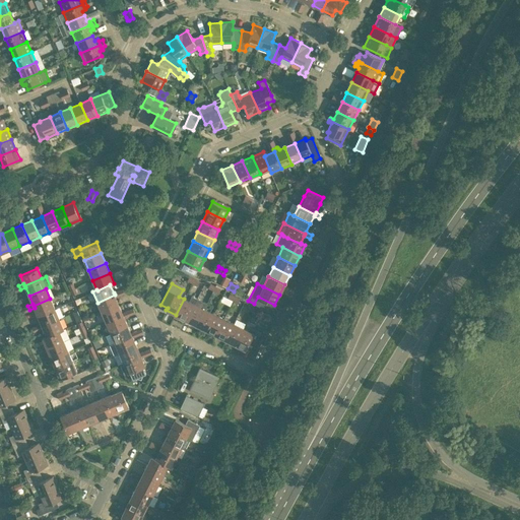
[(115,295),(98,303),(102,312),(119,305),(115,298),(121,295),(119,290),(114,293),(115,295)]
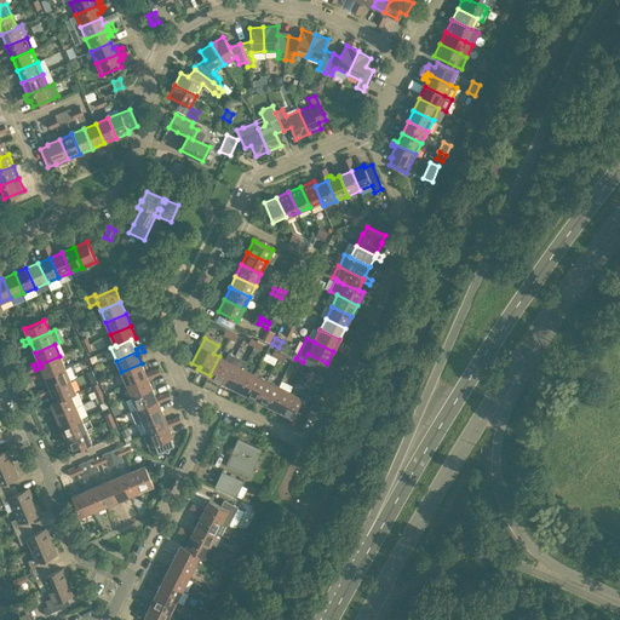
[(225,359),(219,356),(210,375),(222,382),(235,356),(228,352),(225,359)]
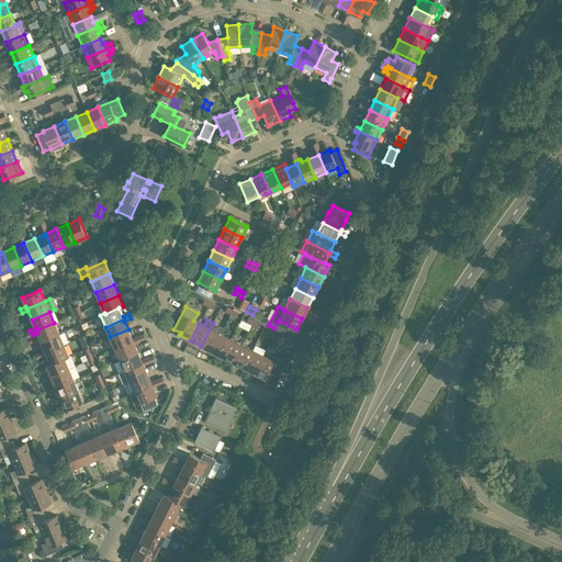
[(41,341),(59,334),(54,323),(36,330),(37,333),(41,341)]
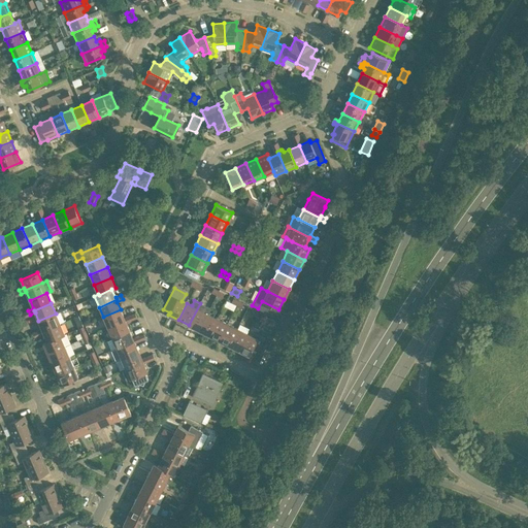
[(200,303),(189,325),(199,330),(207,314),(210,308),(200,303)]
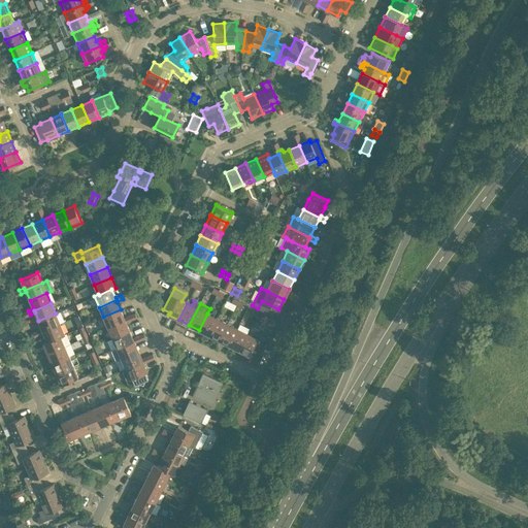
[(121,309),(103,317),(107,327),(125,320),(126,322),(131,320),(129,316),(124,318),(121,309)]
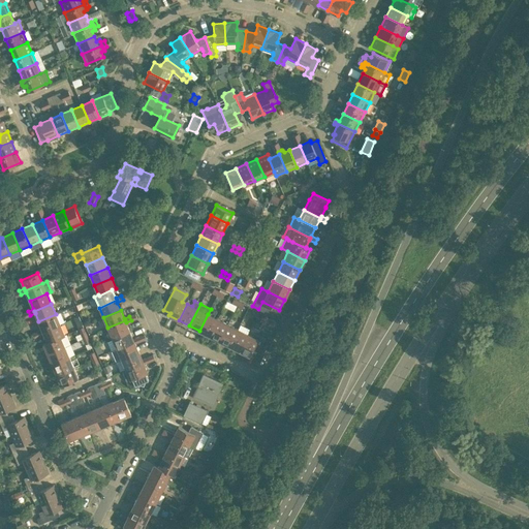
[(56,314),(38,321),(41,330),(42,332),(60,324),(56,314)]
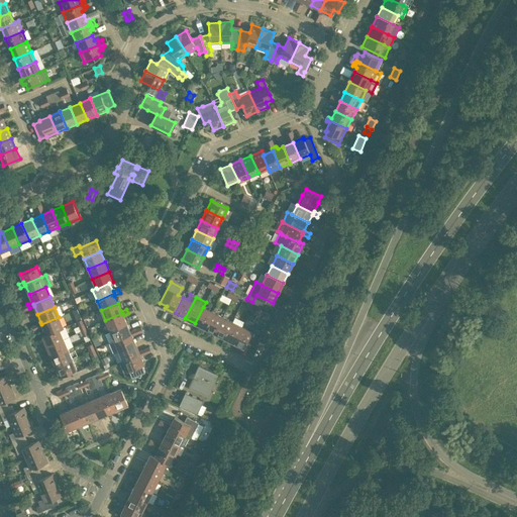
[(203,307),(195,323),(204,328),(212,312),(203,307)]
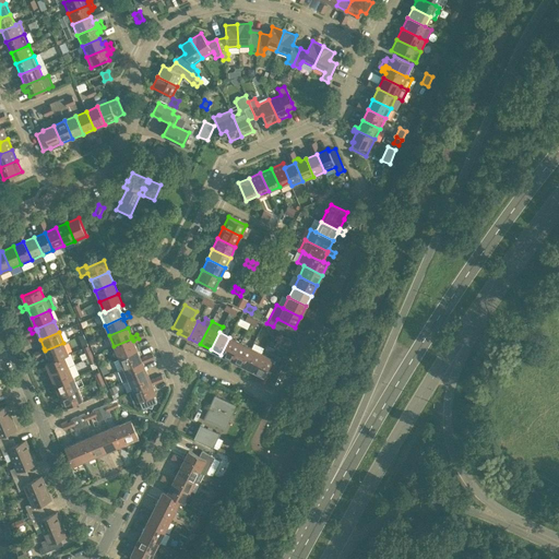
[(265,346),(273,349),(277,340),(271,336),(265,346)]
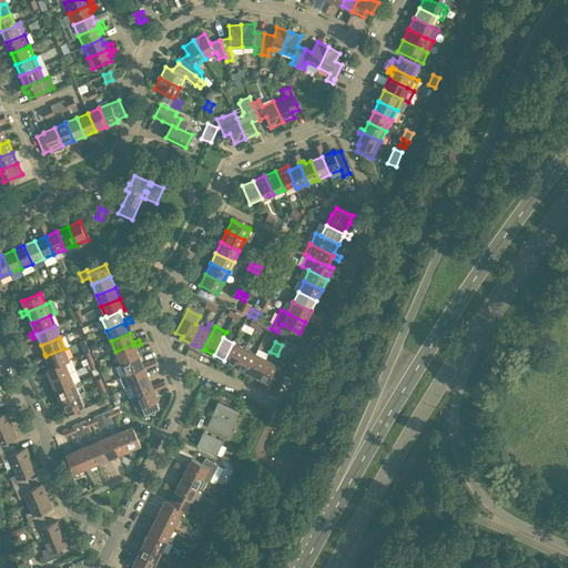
[(235,366),(244,347),(233,343),(224,361),(235,366)]
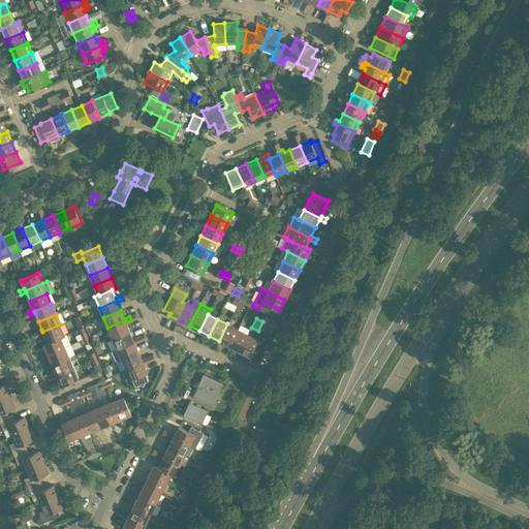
[(125,320),(107,328),(113,338),(129,331),(126,322),(125,320)]
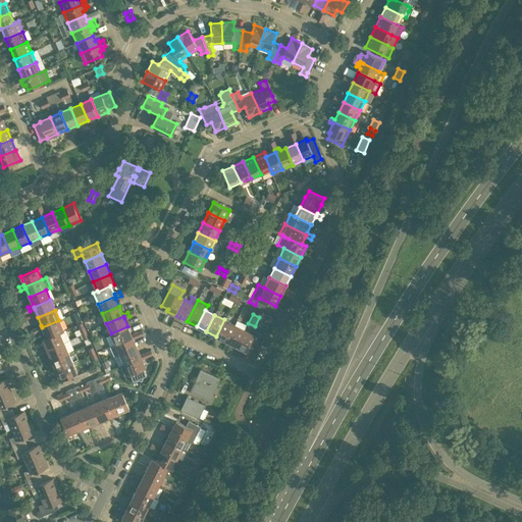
[(224,319),(216,336),(226,342),(235,324),(224,319)]
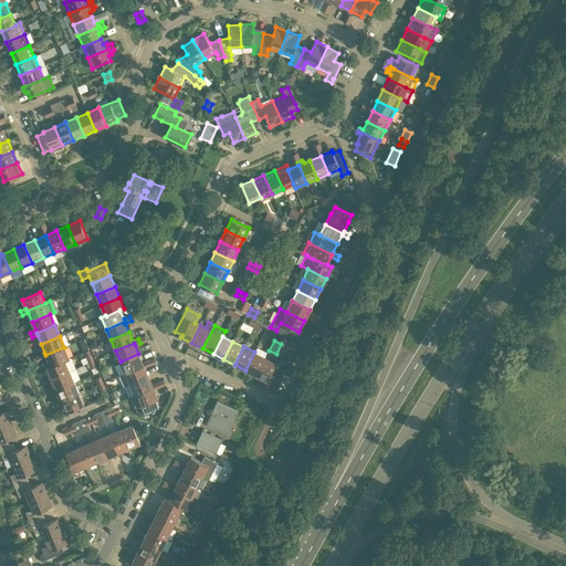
[(39,355),(41,359),(46,357),(51,365),(51,366),(64,359),(64,360),(69,358),(64,347),(45,355),(44,353),(39,355)]
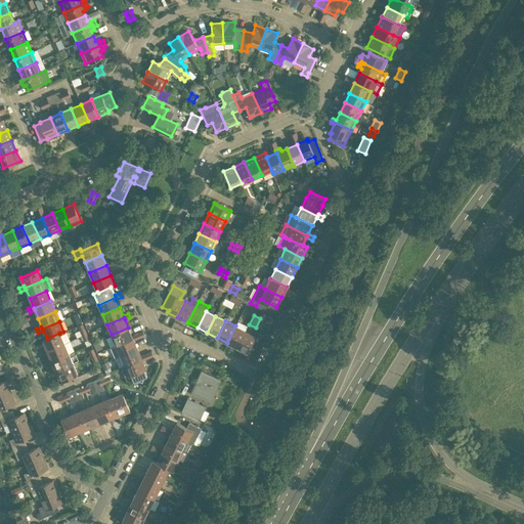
[(87,334),(84,329),(82,323),(78,325),(82,336),(87,334)]
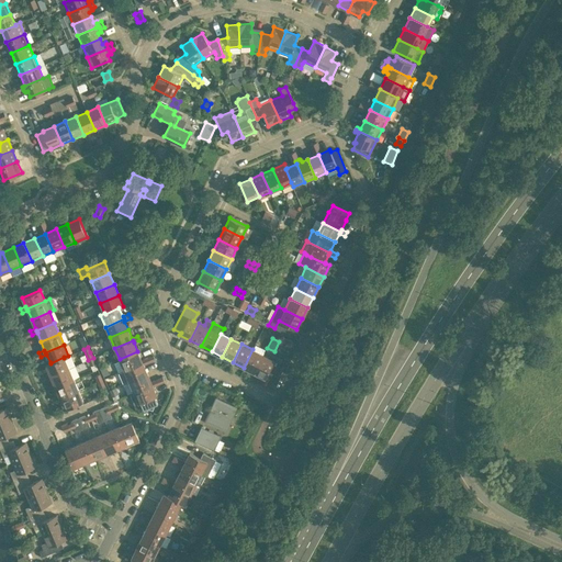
[(253,349),(244,368),(254,372),(262,355),(253,349)]
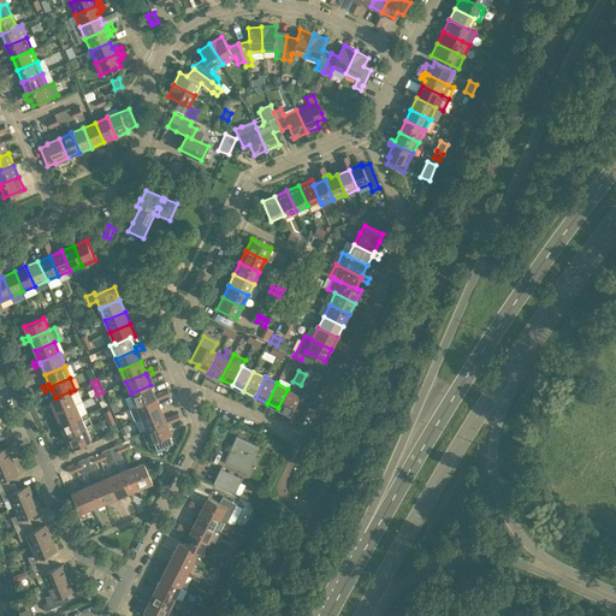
[(150,385),(131,394),(136,406),(157,397),(155,395),(150,385)]
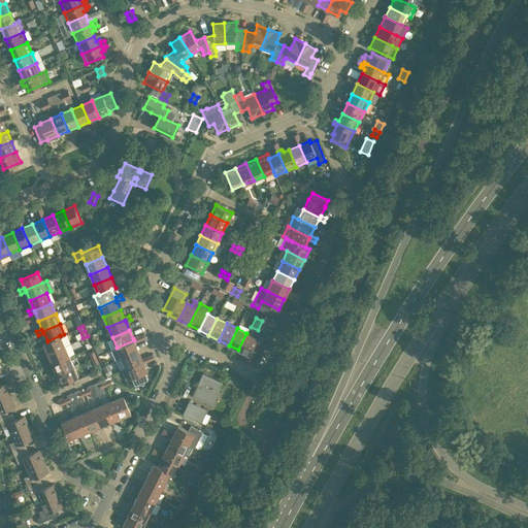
[(246,333),(238,350),(249,355),(250,354),(256,356),(265,337),(255,332),(253,336),(246,333)]
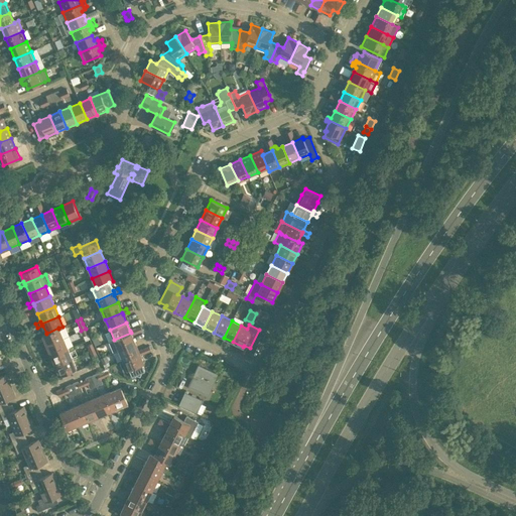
[(63,338),(58,329),(58,328),(46,334),(46,333),(42,335),(46,346),(63,338)]
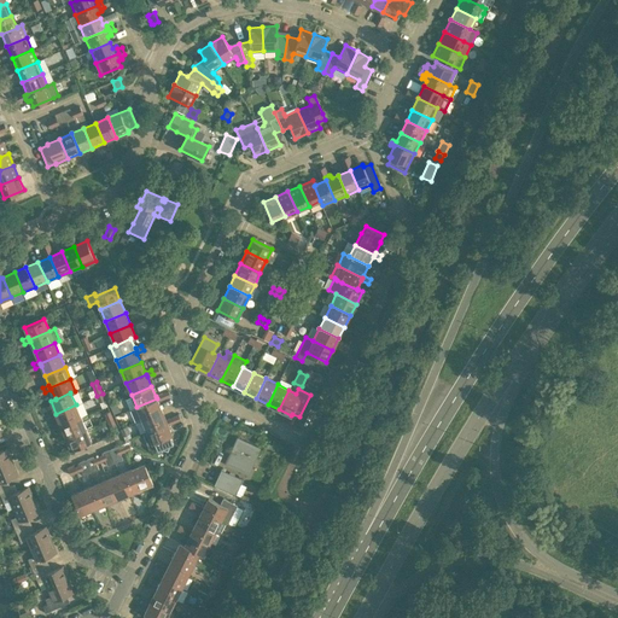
[(157,398),(136,407),(141,419),(162,410),(158,401),(164,398),(162,394),(156,396),(157,398)]
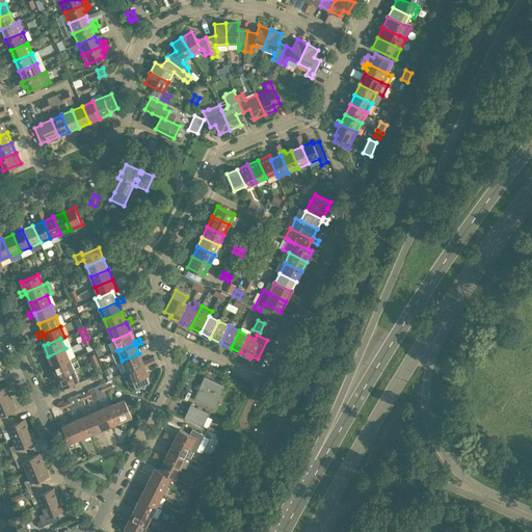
[(65,348),(48,356),(52,366),(70,358),(65,348)]
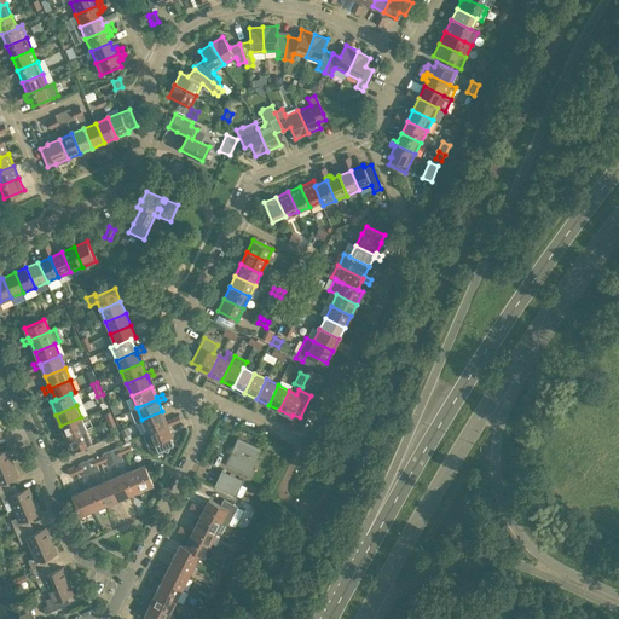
[(162,411),(142,420),(146,432),(167,423),(168,426),(174,423),(172,418),(166,421),(162,411)]
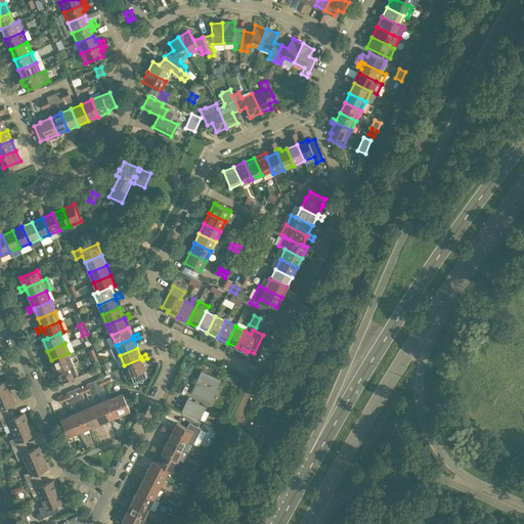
[(69,353),(51,360),(55,370),(73,363),(69,353)]
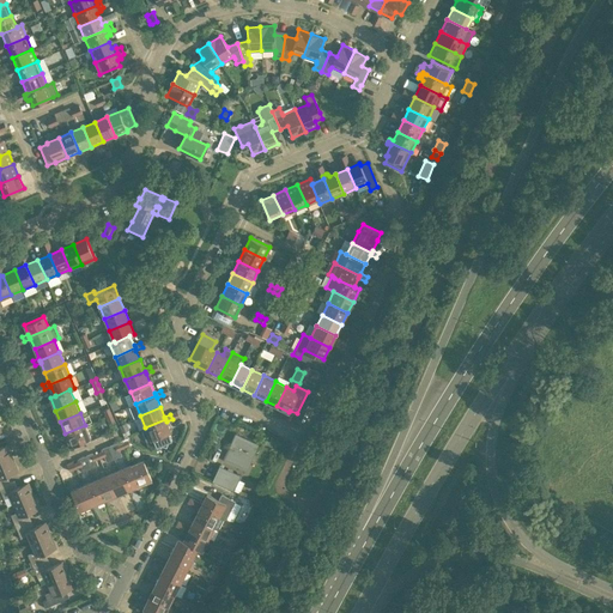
[(171,431),(167,422),(165,419),(145,428),(141,429),(146,442),(153,439),(157,447),(159,445),(167,448),(169,441),(171,439),(169,432),(171,431)]
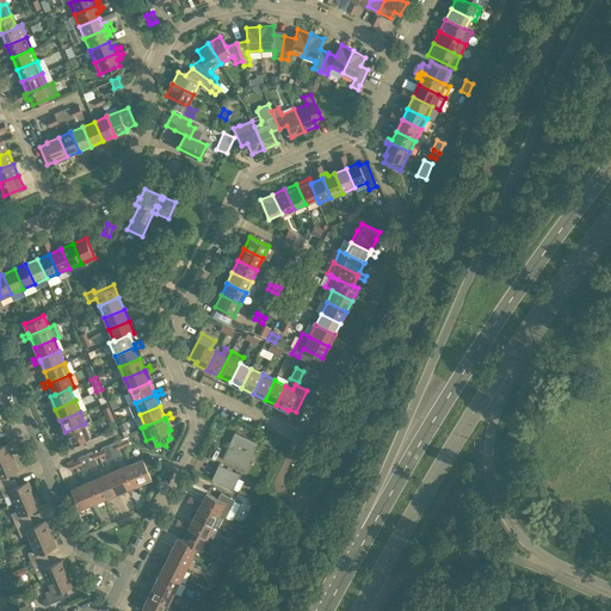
[(85,424),(65,432),(71,445),(91,437),(85,424)]
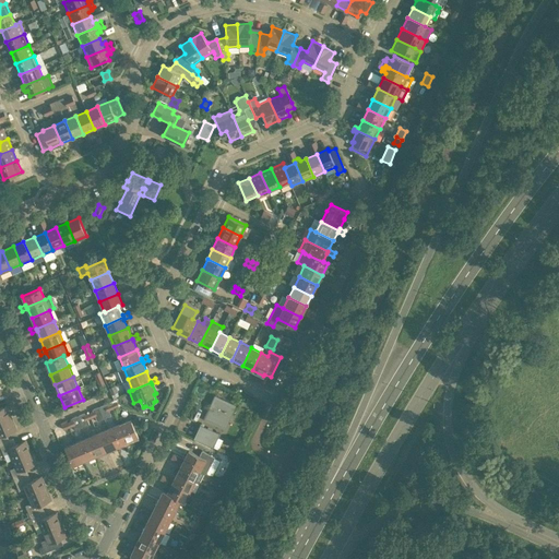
[(214,395),(203,419),(224,428),(235,405),(214,395)]
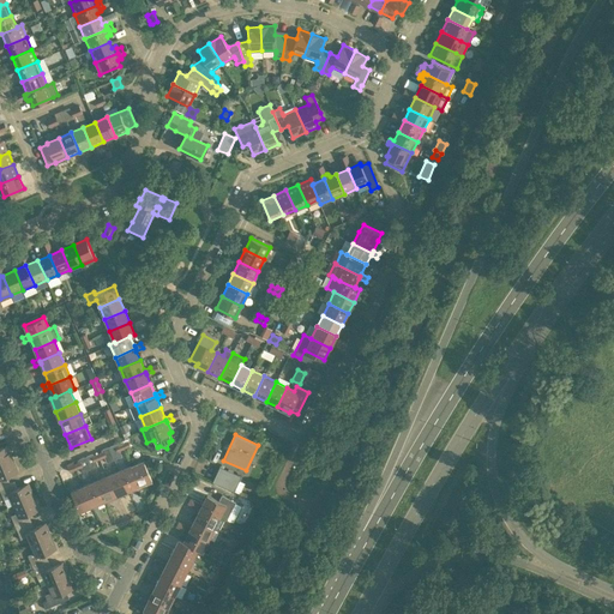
[(108,446),(114,459),(122,456),(119,450),(124,449),(121,444),(118,445),(116,444),(108,446)]
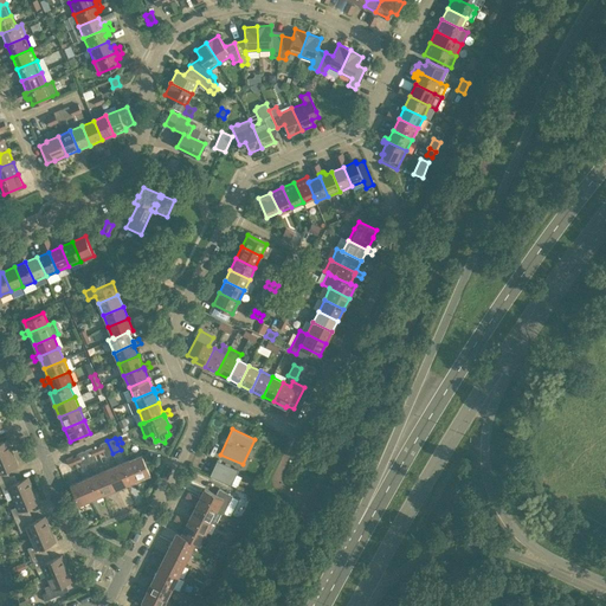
[(0,457),(12,452),(7,439),(0,442),(0,457)]
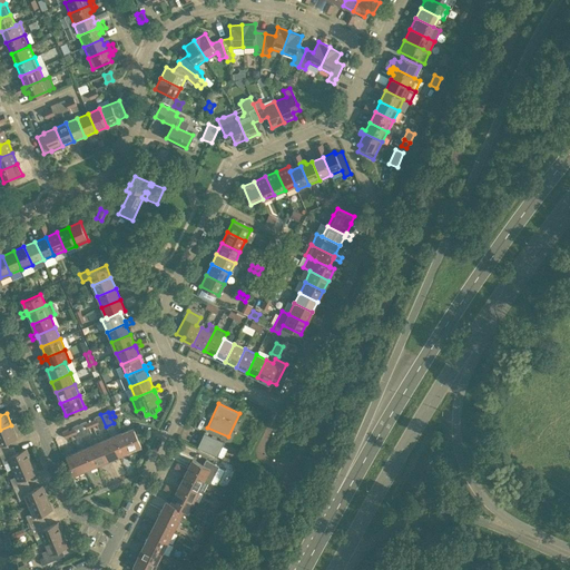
[(90,421),(92,425),(97,424),(99,430),(106,426),(100,414),(94,418),(95,420),(90,421)]
